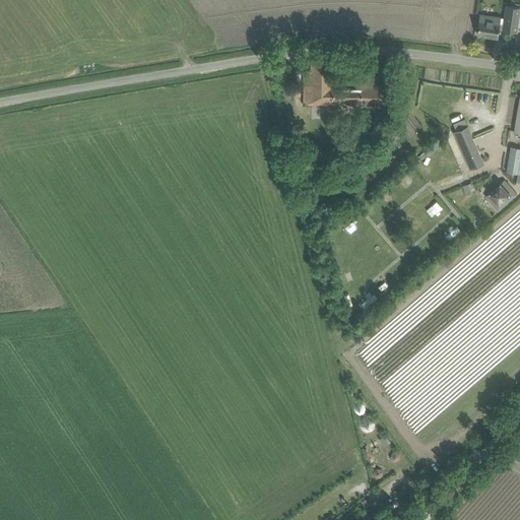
[(499,28),(517,31),(519,9),(519,6),(506,4),(503,23),(500,22),(501,17),(480,14),(477,34),(498,37),(499,28)]
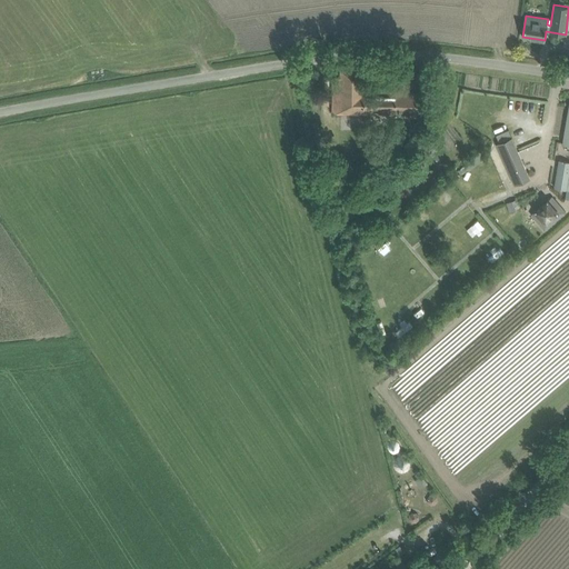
[(333,113),(417,115),(418,93),(396,93),(396,91),(368,91),(368,68),(341,69),(341,76),(333,77),(333,88),(333,113)]
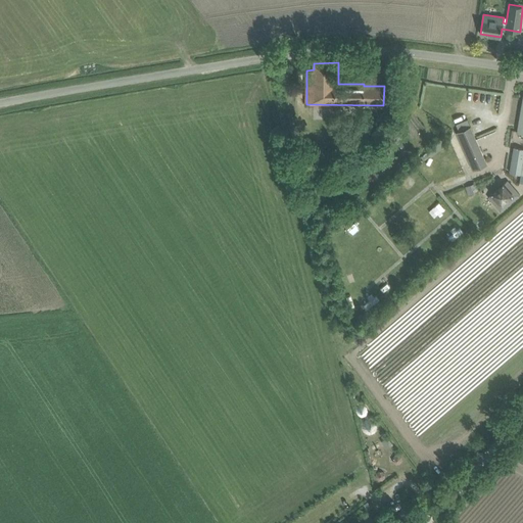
[(470,126),(456,132),(473,171),(487,163),(470,126)]
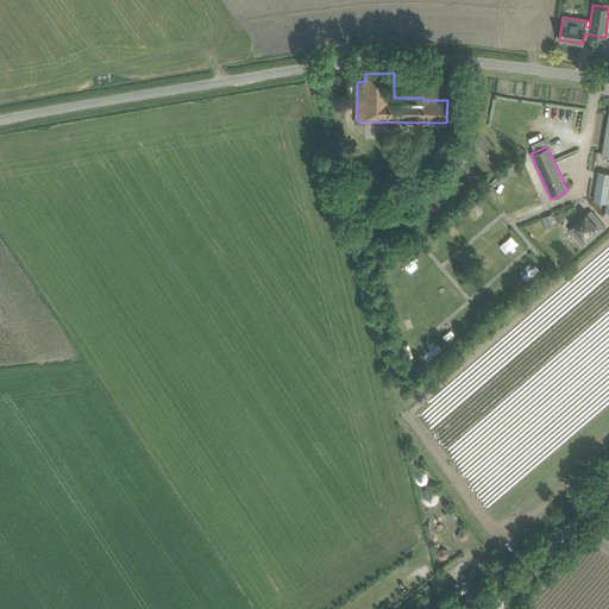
[(594,201),(608,203),(608,173),(598,171),(594,201)]
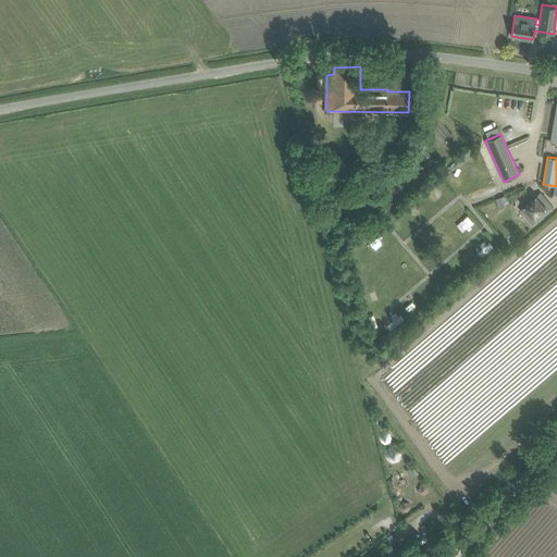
[(323,178),(337,177),(335,162),(322,163),(323,178)]
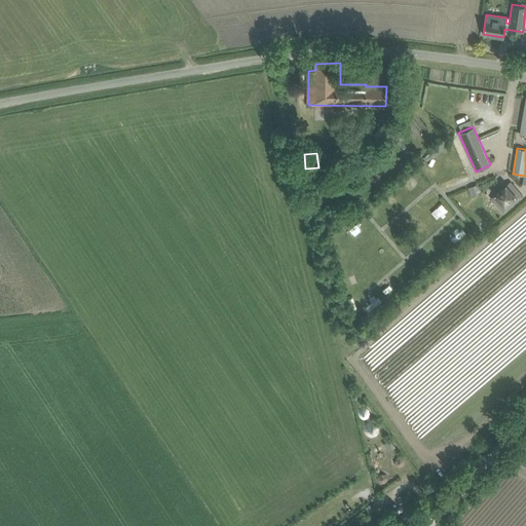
[(511,181),(491,198),(503,213),(523,195),(511,181)]
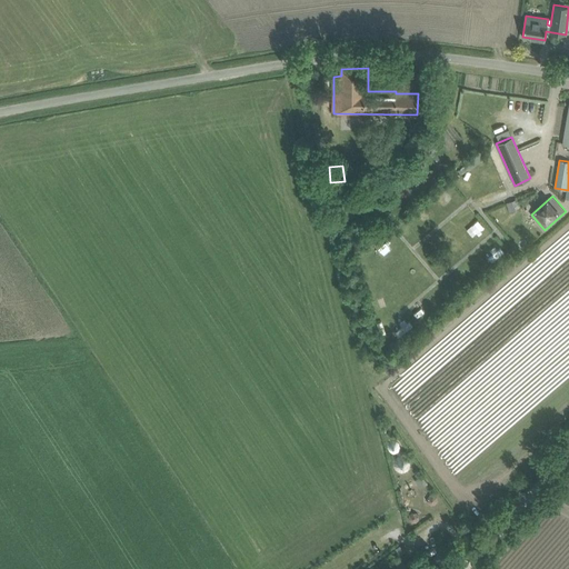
[(393,248),(401,242),(396,235),(388,240),(393,248)]
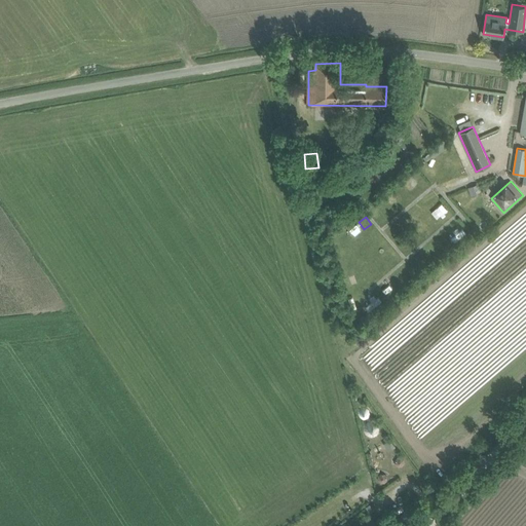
[(369,422),(366,425),(365,429),(366,434),(369,436),(373,437),(377,435),(379,431),(379,426),(377,423),(373,421),(369,422)]
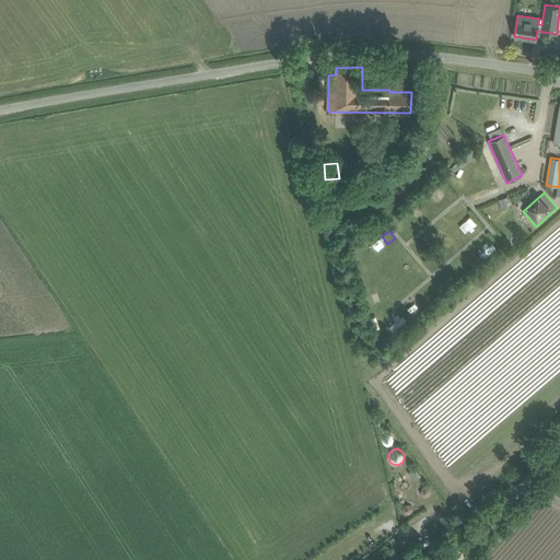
[(427,486),(422,486),(420,489),(421,493),(424,496),(429,496),(431,492),(430,488),(427,486)]
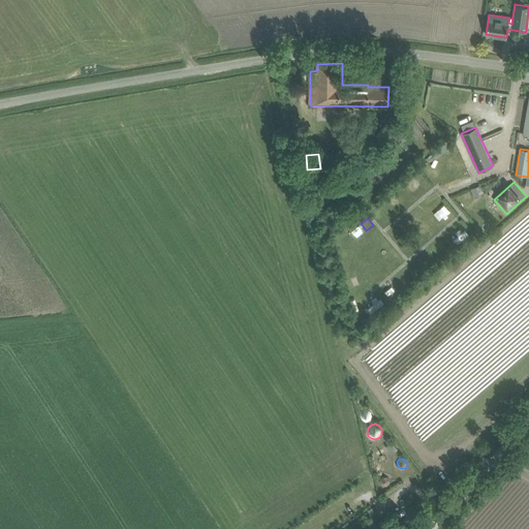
[(387,474),(383,474),(380,477),(380,481),(383,485),(387,485),(391,481),(391,477),(387,474)]
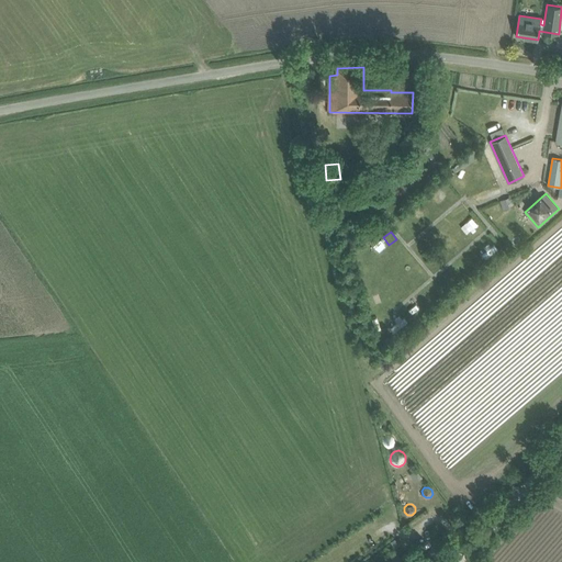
All buildings are outlined.
